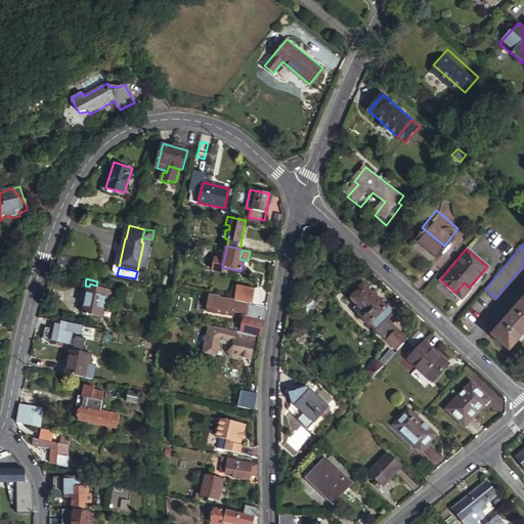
[(399,307),(393,301),(389,306),(363,281),(357,288),(359,289),(351,298),(364,310),(361,313),(372,323),(373,322),(379,329),(399,307)]
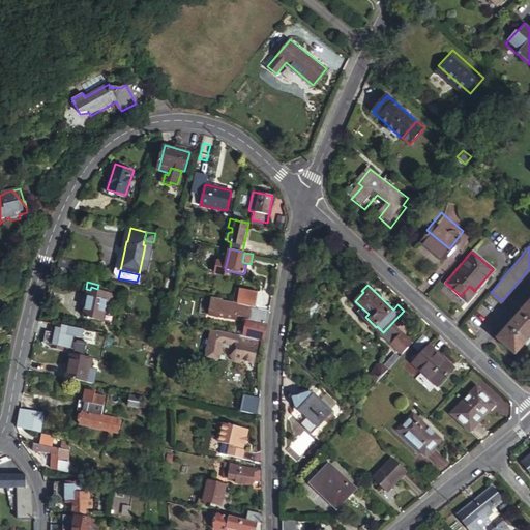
[(461,296),(466,301),(474,291),(469,286),(461,296)]
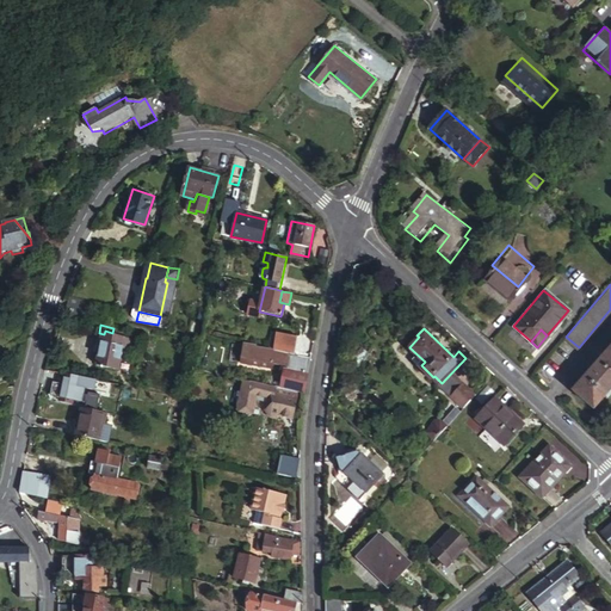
[(104,334),(100,350),(98,363),(119,368),(124,347),(129,349),(131,338),(112,333),(105,331),(104,334)]
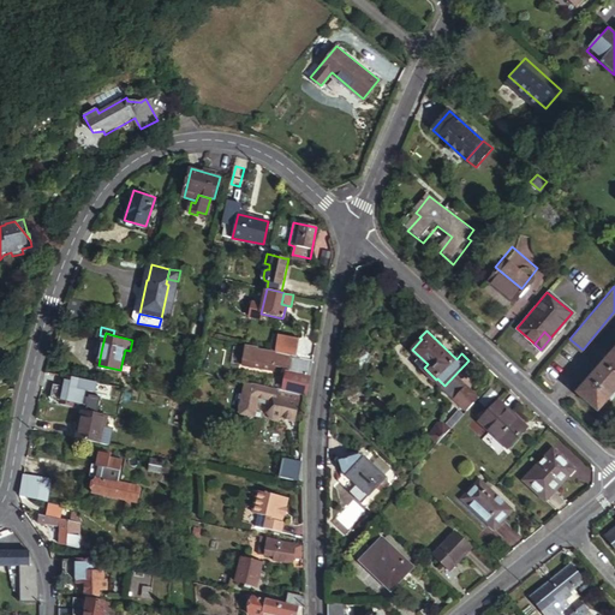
[(278,354),(298,360),(302,342),(282,336),(278,354)]
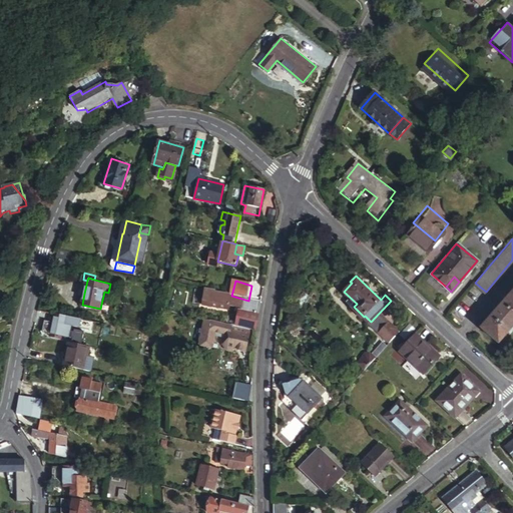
[(512,325),(512,290),(482,326),(500,341),(512,325)]
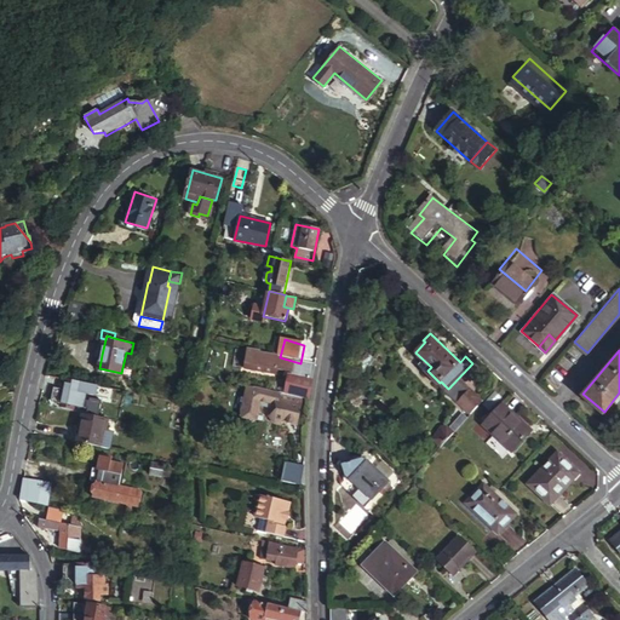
[(276,356),(265,354),(264,357),(282,361),(281,368),(280,372),(279,374),(313,382),(315,366),(300,363),(280,357),(276,356)]
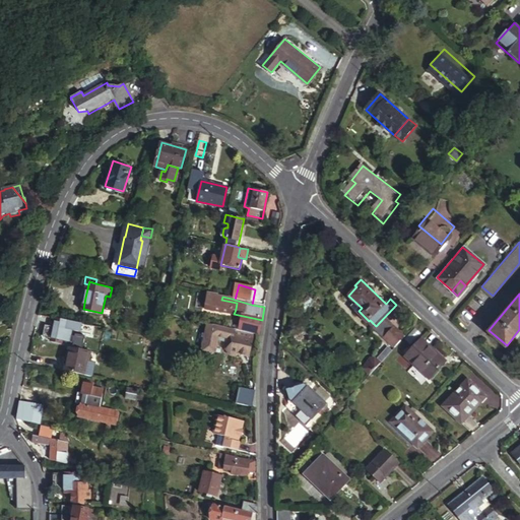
[(221,300),(212,298),(210,306),(235,312),(236,309),(237,303),(221,300)]
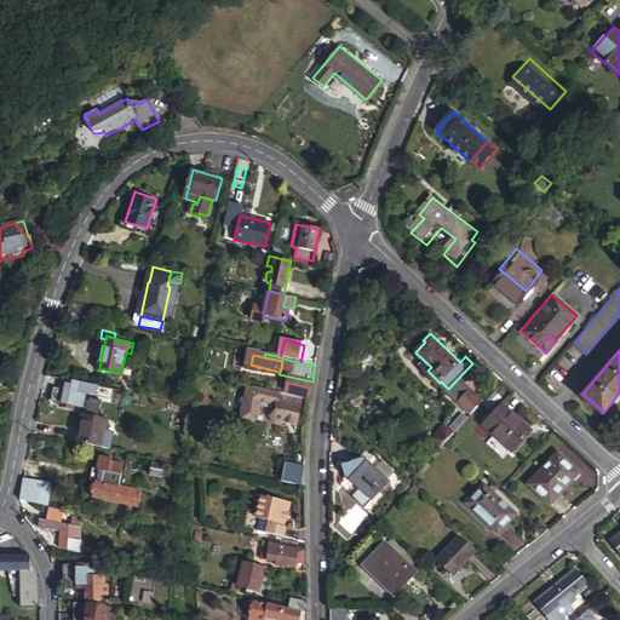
[(103,386),(70,379),(64,408),(76,411),(80,396),(87,397),(89,390),(102,394),(103,386)]
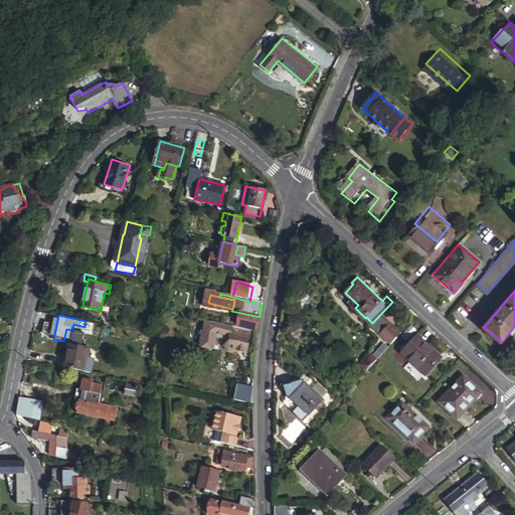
[(247,353),(252,332),(206,321),(200,346),(214,350),(217,337),(226,339),(224,346),(228,352),(234,353),(234,351),(247,353)]
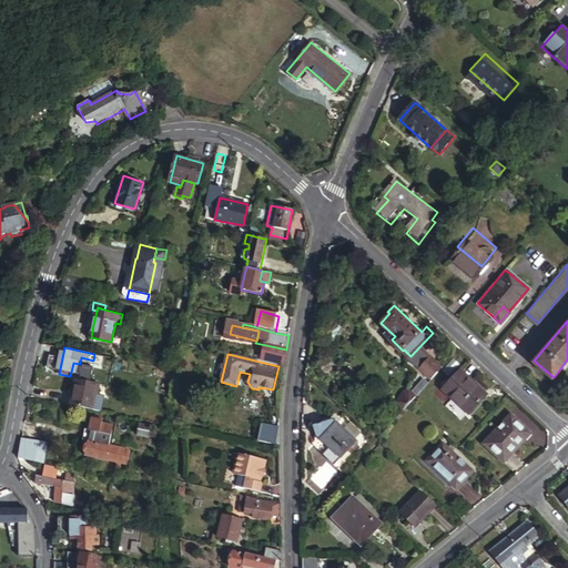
[(421,368),(432,356),(429,354),(417,367),(421,368)]
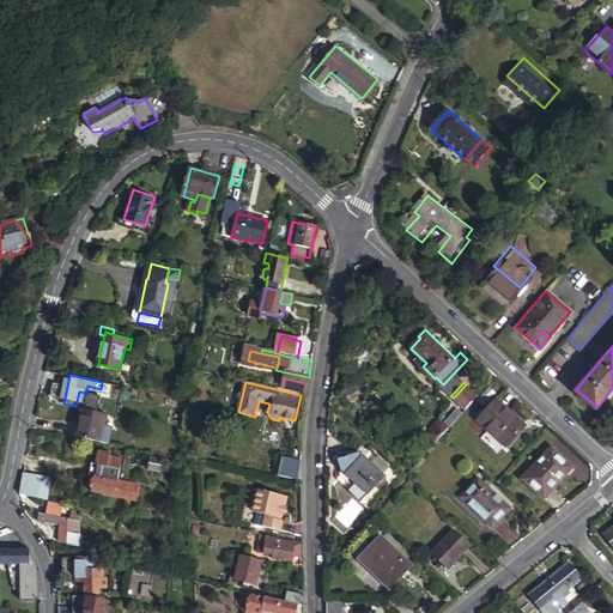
[(479,395),(466,384),(454,398),(467,410),(479,395)]
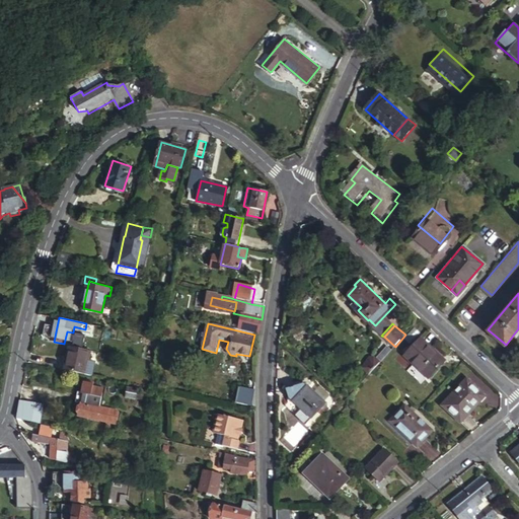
[(76,349),(86,351),(90,337),(80,335),(76,349)]
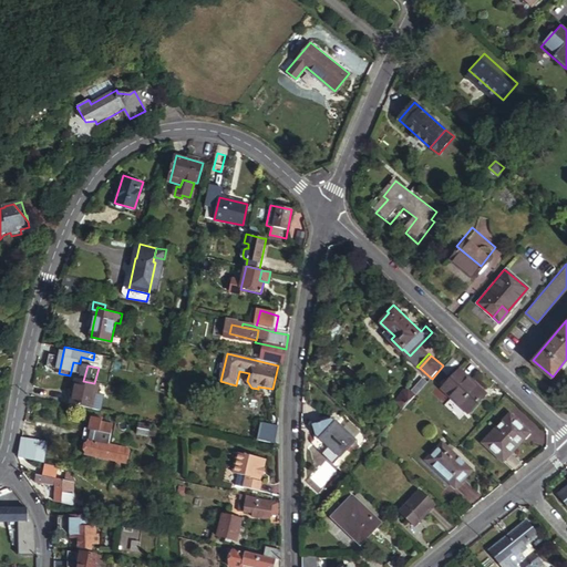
[(486,394),(459,369),(442,388),(468,413),(486,394)]
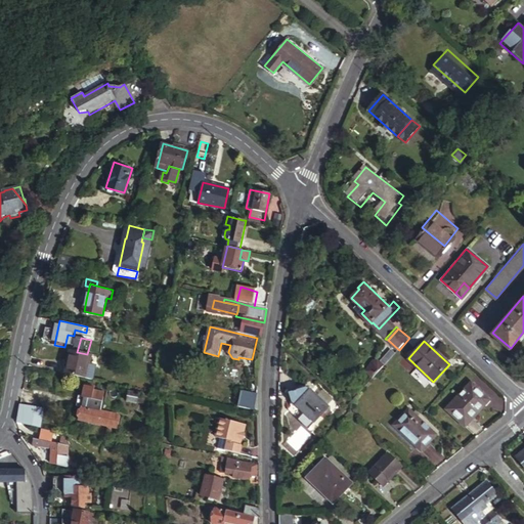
[(84,378),(89,354),(87,354),(77,352),(69,350),(63,374),(84,378)]
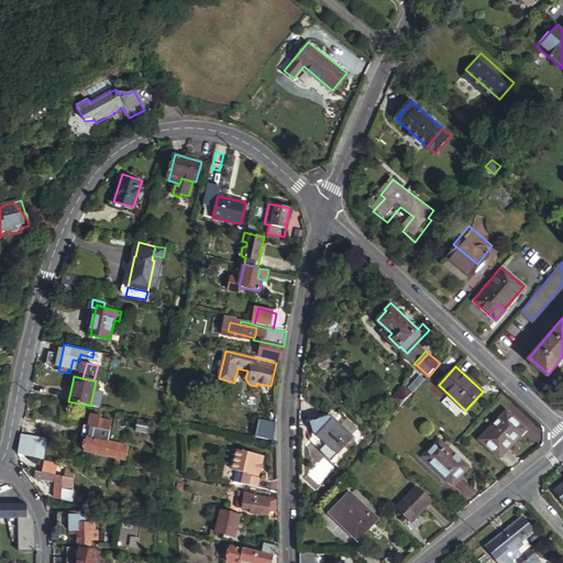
[(519,428),(522,423),(508,410),(483,439),(501,456),(523,432),(519,428)]
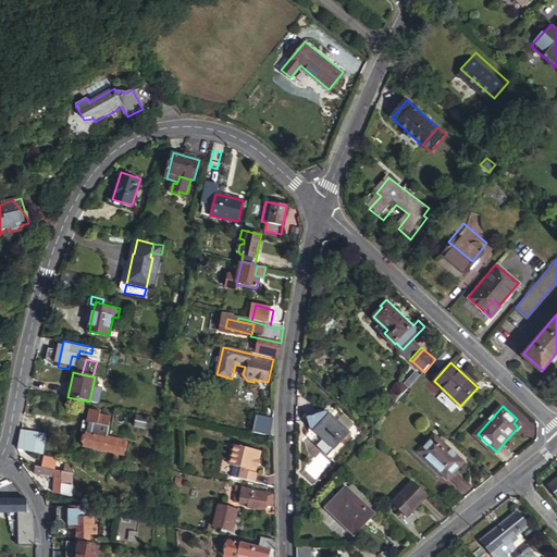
[(89,408),(86,421),(85,429),(86,429),(85,433),(82,446),(113,454),(112,457),(116,458),(118,455),(123,455),(125,442),(106,437),(110,418),(98,416),(99,410),(89,408)]
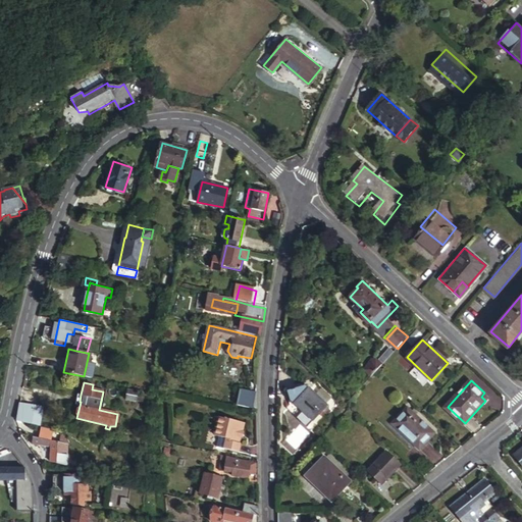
[(310,388),(309,389),(305,394),(300,388),(300,387),(300,386),(288,390),(291,401),(289,401),(290,406),(288,409),(308,427),(328,405),(310,388)]
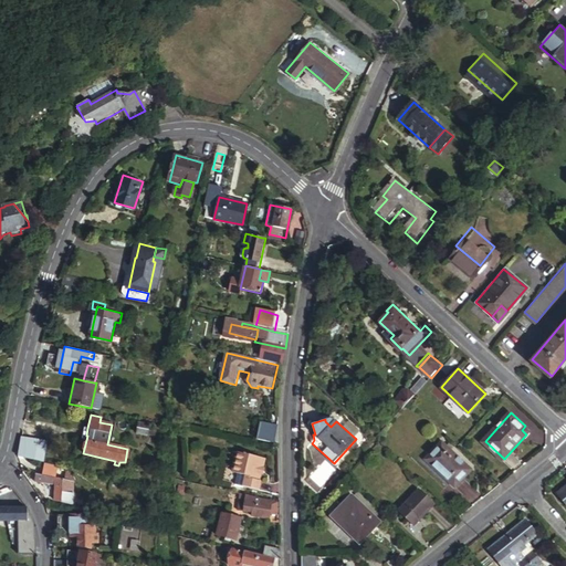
[(274,443),(279,427),(261,422),(257,439),(274,443)]
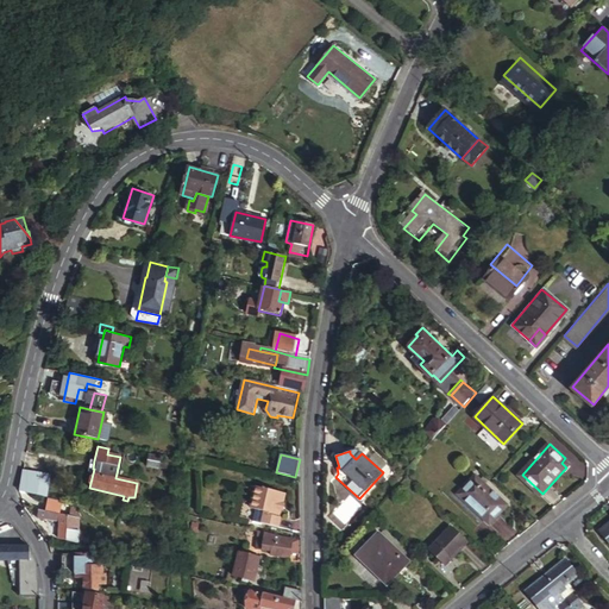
[(162,458),(150,456),(148,466),(159,470),(161,468),(168,469),(169,463),(162,460),(162,458)]
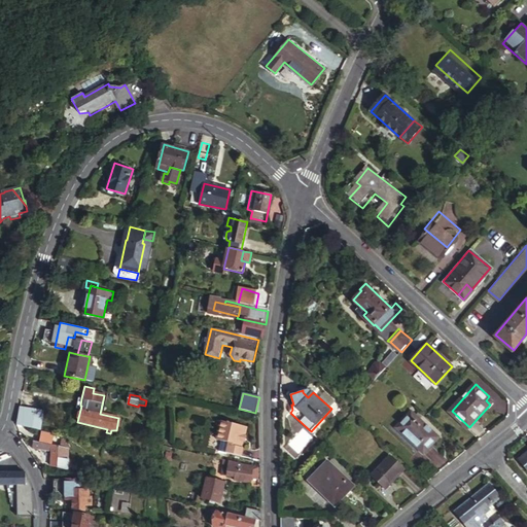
[(442,438),(414,414),(399,429),(426,454),(442,438)]
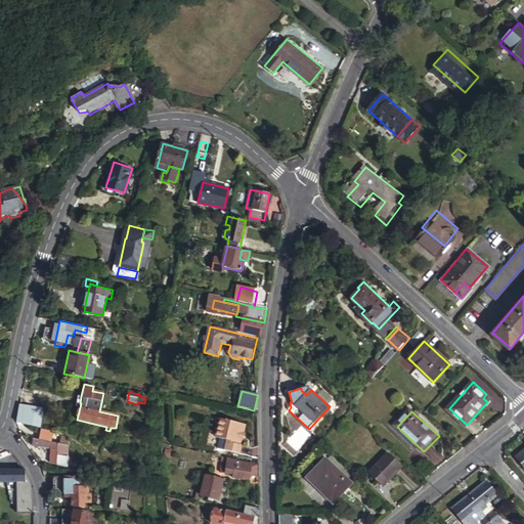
[(42,418),(18,412),(16,422),(40,427),(42,418)]
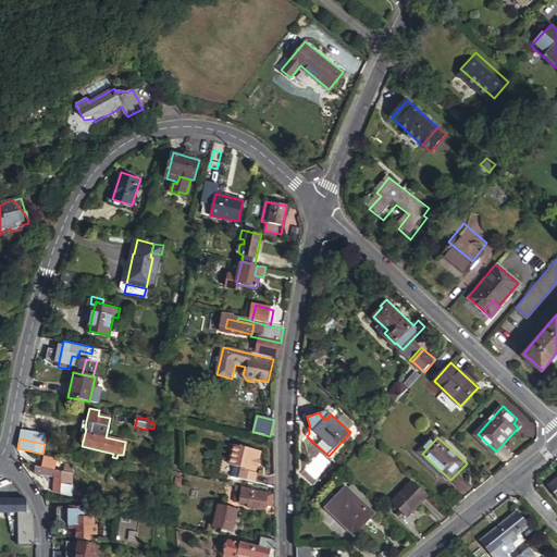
[(162,444),(153,443),(149,460),(157,462),(162,444)]
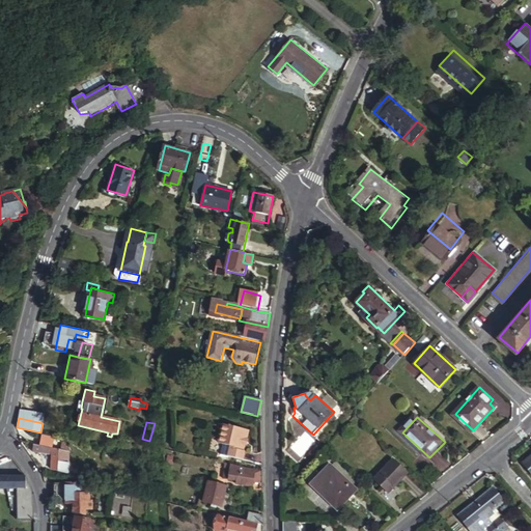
[(240,442),(246,444),(250,430),(221,424),(218,438),(240,442)]
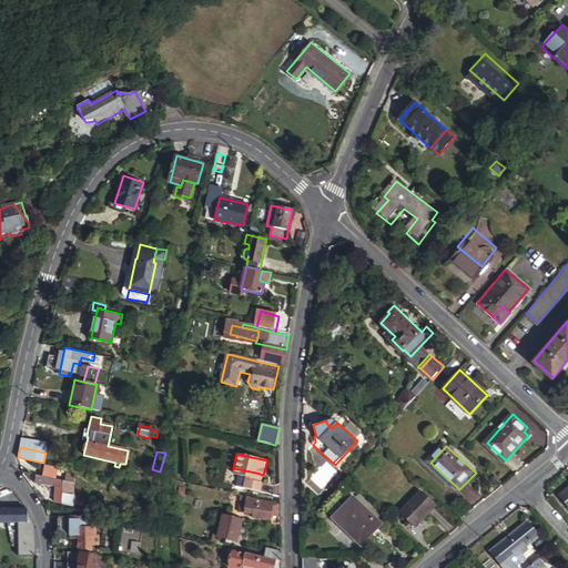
[(256,473),(233,468),(232,474),(236,476),(243,478),(241,488),(259,493),(262,484),(254,482),(256,473)]
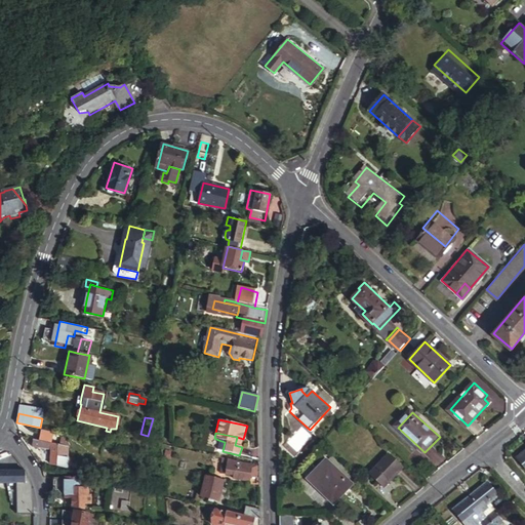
[(242,447),(243,439),(237,437),(235,445),(242,447)]
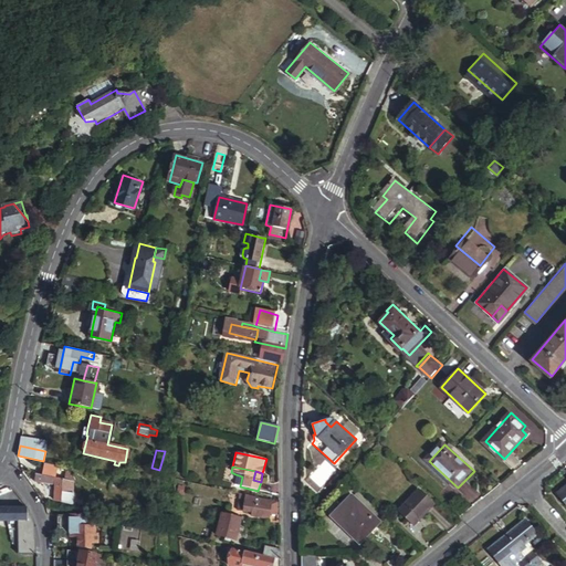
[(54,499),(71,503),(75,482),(38,473),(37,481),(56,486),(54,499)]
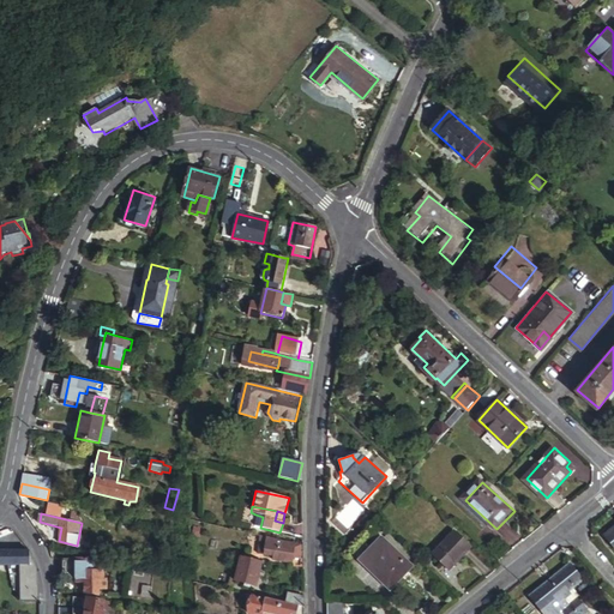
[(263,517),(256,515),(252,525),(260,528),(263,517)]
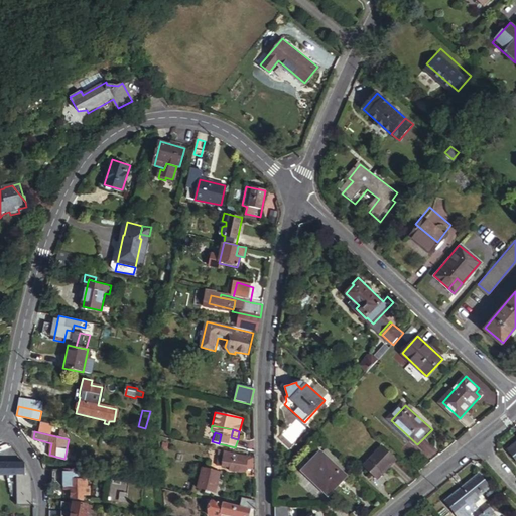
[(515,461),(515,441),(506,448),(515,461)]
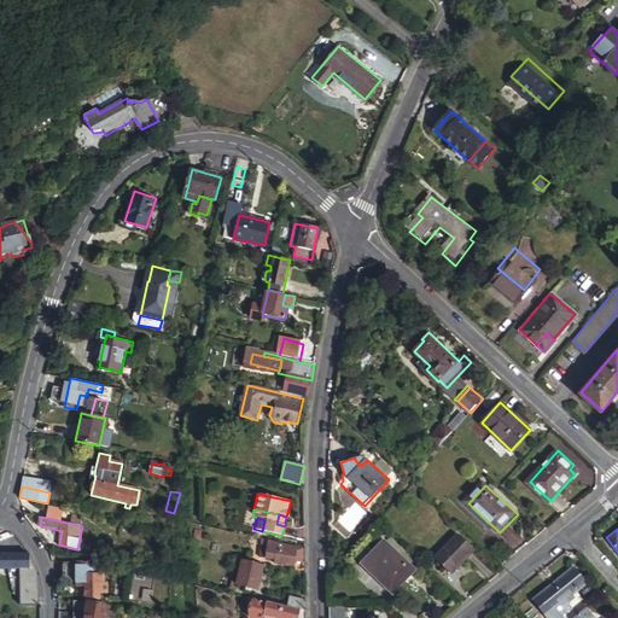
[(476,548),(460,532),(436,557),(452,572),(476,548)]
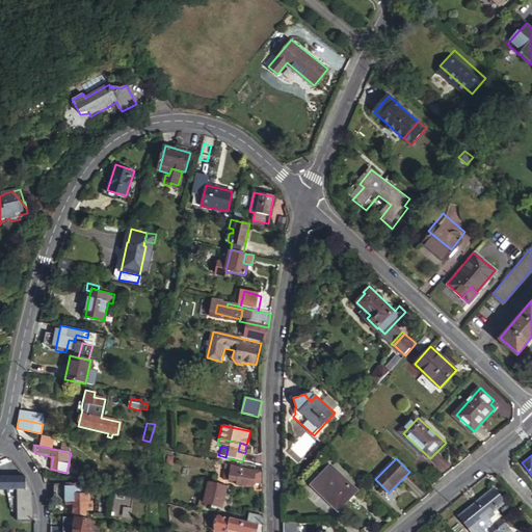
[(80,466),(73,463),(71,472),(78,474),(80,466)]
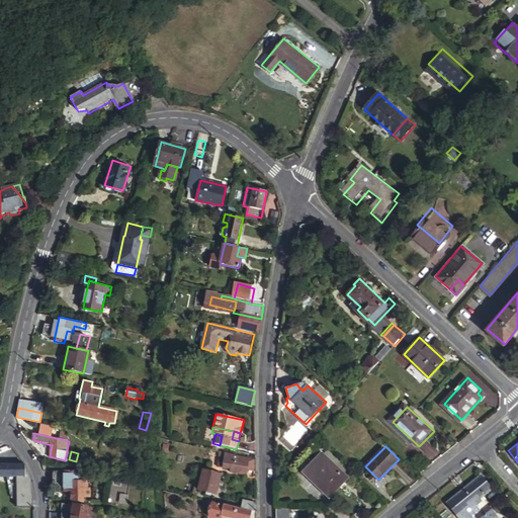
[(325,486),(322,489),(329,496),(340,485),(337,482),(339,479),(340,480),(345,475),(323,453),(315,462),(318,465),(311,473),(325,486)]
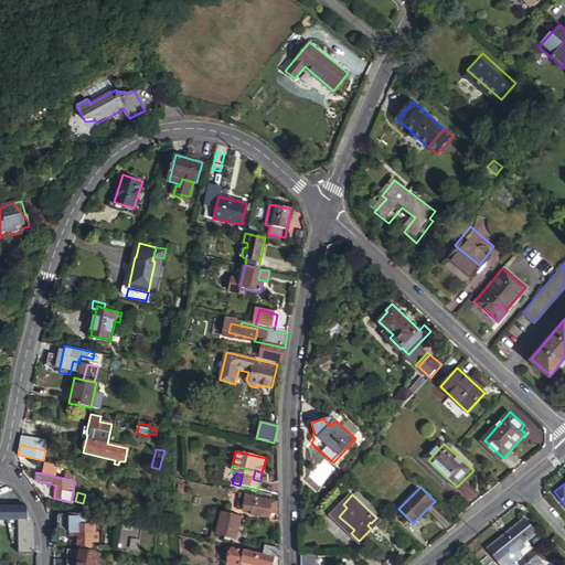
[(279,514),(278,501),(262,498),(260,503),(251,502),(245,501),(238,500),(237,509),(251,511),(251,514),(267,516),(268,513),(279,514)]
